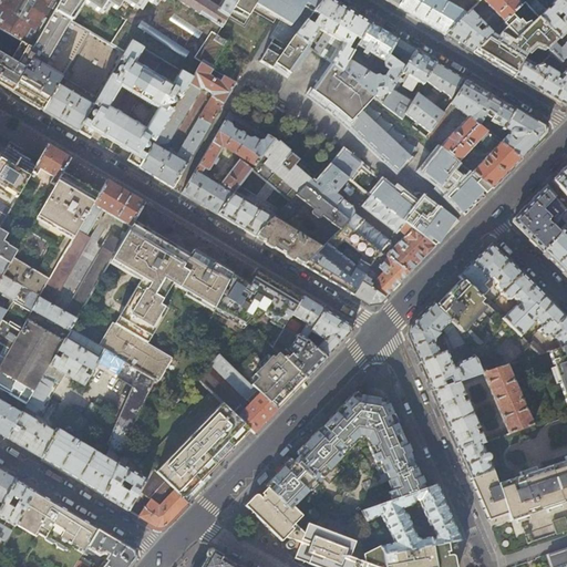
[(0,0),(0,30),(8,35),(32,49),(54,11),(60,0),(0,0)]
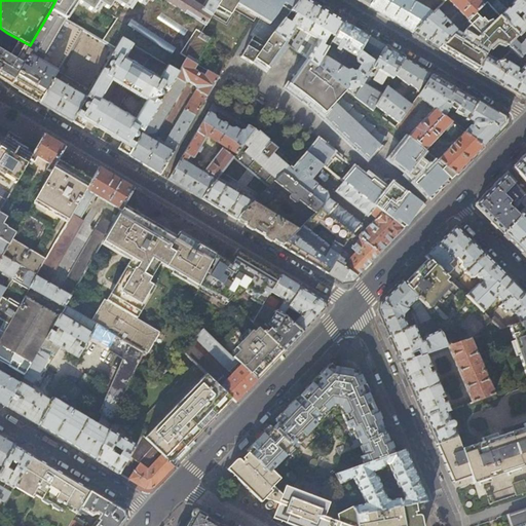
[(201,32),(205,25),(166,0),(55,0),(50,10),(62,17),(71,0),(75,0),(90,8),(94,4),(104,9),(103,13),(113,20),(101,40),(111,45),(115,48),(121,38),(133,45),(147,53),(152,57),(166,66),(178,72),(186,59),(195,64),(211,38),(201,32)]
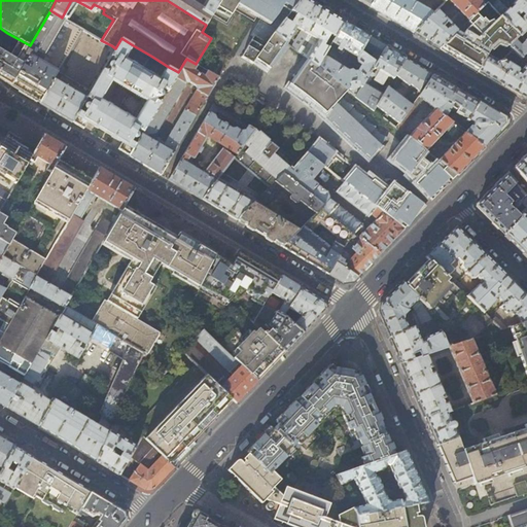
[(167,0),(206,25),(215,9),(220,0),(167,0)]
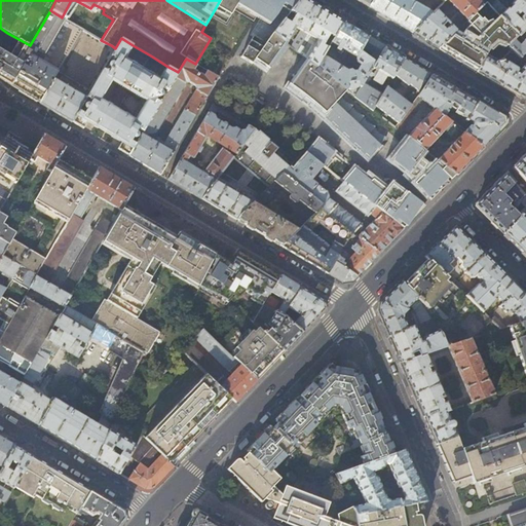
[(291,11),(299,0),(220,0),(215,9),(229,16),(236,4),(259,17),(250,33),(253,36),(240,57),(251,62),(253,62),(267,72),(282,50),(285,52),(289,46),(287,43),(273,33),(285,20),(291,11)]
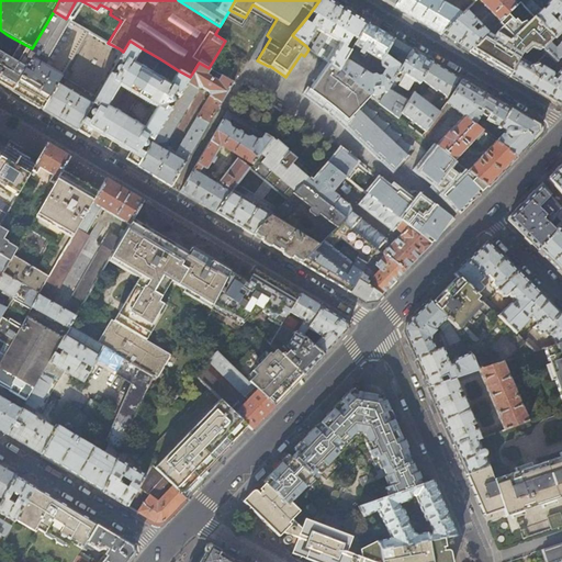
[(329,36),(344,10),(332,2),(326,0),(319,0),(311,12),(316,15),(311,24),(304,21),(292,35),(306,46),(317,29),(329,36)]
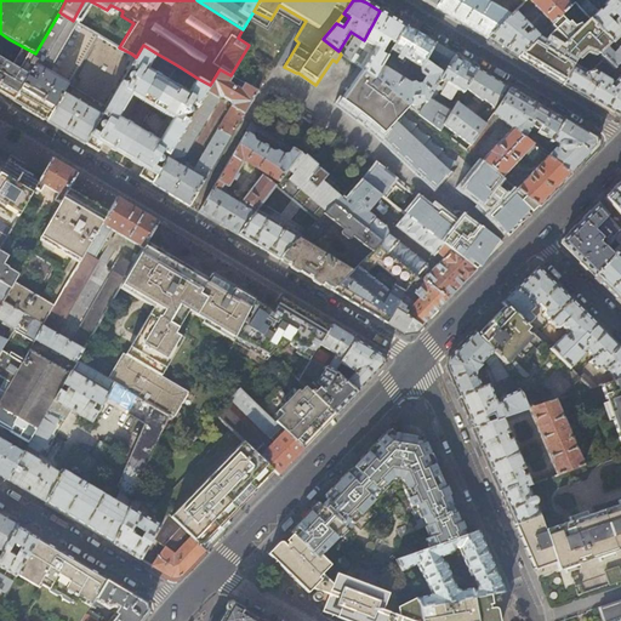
[(485,39),(508,16),(482,0),(439,0),(434,9),(446,16),(468,28),(485,39)]
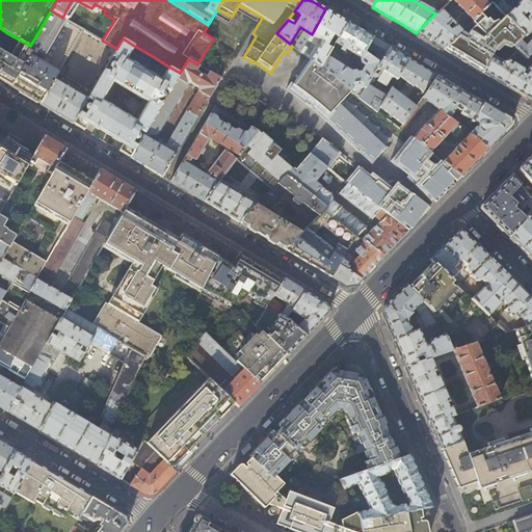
[(481,0),(453,0),(471,20),(467,24),(469,25),(472,21),(476,18),(487,6),(481,0)]
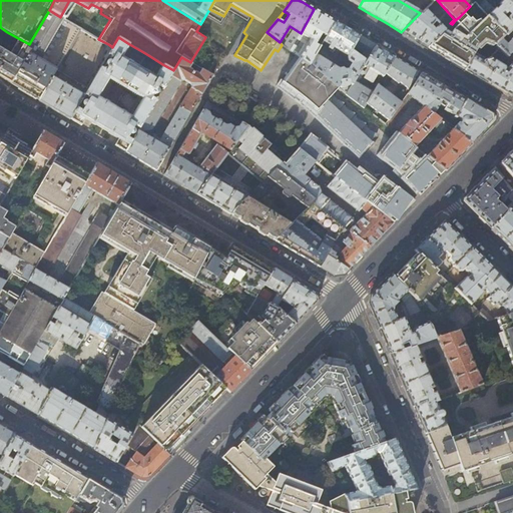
[(507,35),(512,29),(512,4),(509,0),(501,0),(498,4),(500,7),(496,10),(494,8),(492,10),(490,10),(489,4),(485,0),(477,7),(505,35),(507,35)]
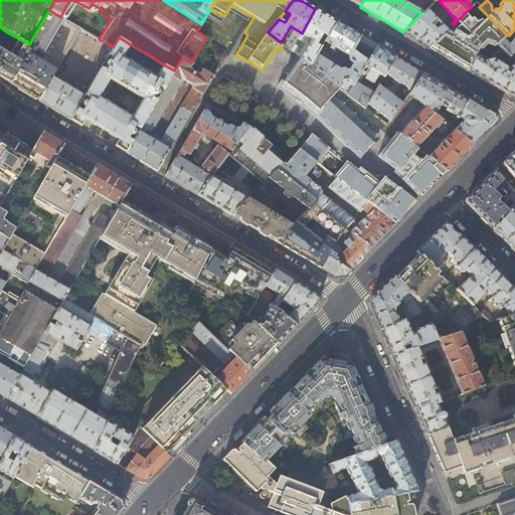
[(498,45),(503,40),(507,35),(479,7),(475,3),(461,17),(465,21),(464,23),(462,24),(457,20),(454,24),(453,25),(457,29),(453,33),(448,29),(446,31),(430,48),(434,50),(451,60),(466,69),(477,53),(488,60),(490,60),(501,49),(498,45)]
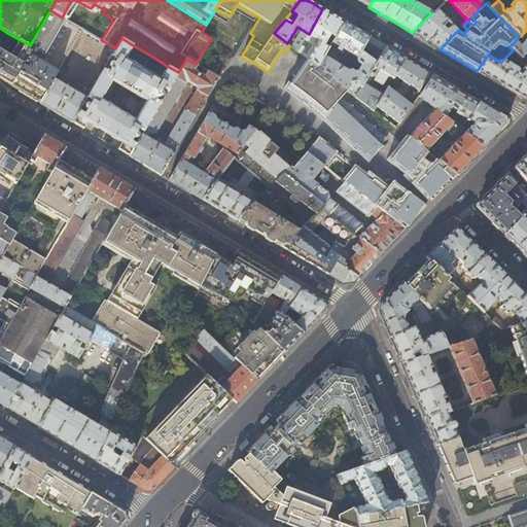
[(336,37),(345,23),(332,15),(322,9),(309,34),(305,41),(299,53),(305,57),(318,67),(324,57),(328,48),(324,45),(330,36),(331,35),(336,37)]
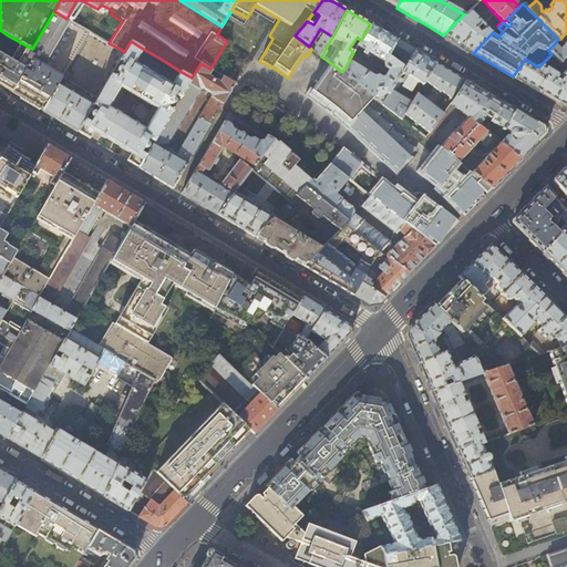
[(66,19),(54,11),(32,49),(28,57),(31,60),(18,81),(12,92),(19,96),(32,104),(42,110),(58,84),(88,32),(66,19)]
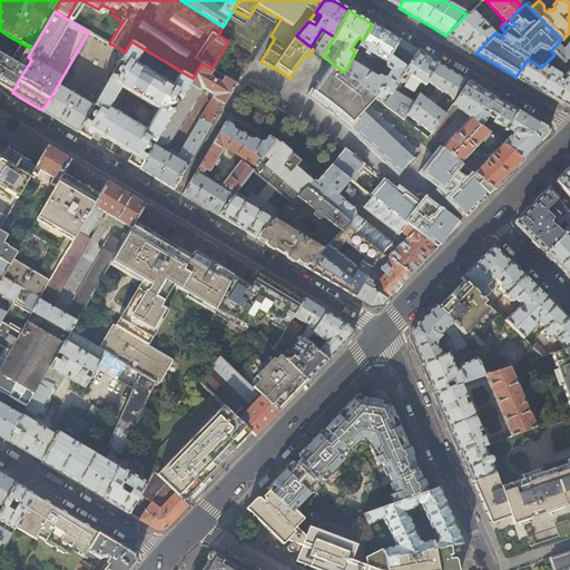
[(482,18),(480,20),(471,11),(467,15),(445,36),(465,48),(475,53),(493,35),(484,25),(487,22),(482,18)]
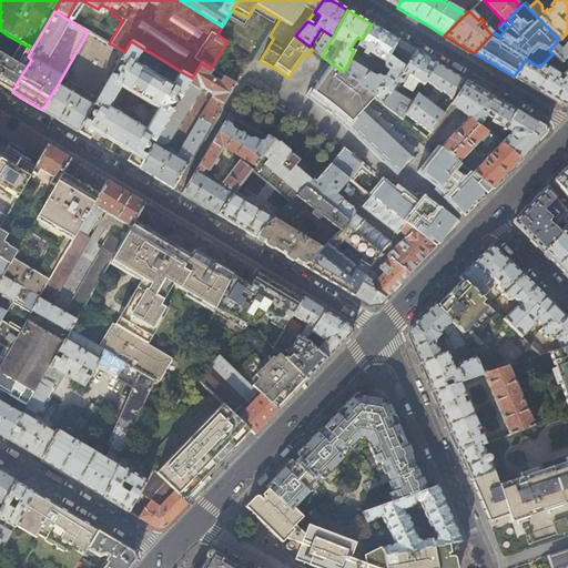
[(384,104),(405,68),(389,54),(397,40),(388,34),(372,24),(362,40),(359,46),(384,60),(379,68),(388,73),(386,78),(383,78),(379,75),(375,77),(350,61),(343,72),(375,98),(384,104)]
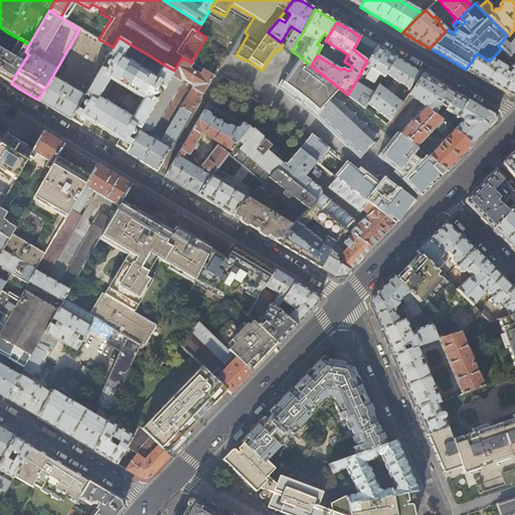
[(3,39),(7,32),(0,27),(0,76),(11,83),(16,73),(4,65),(8,57),(11,57),(13,55),(15,51),(14,48),(12,44),(3,39)]
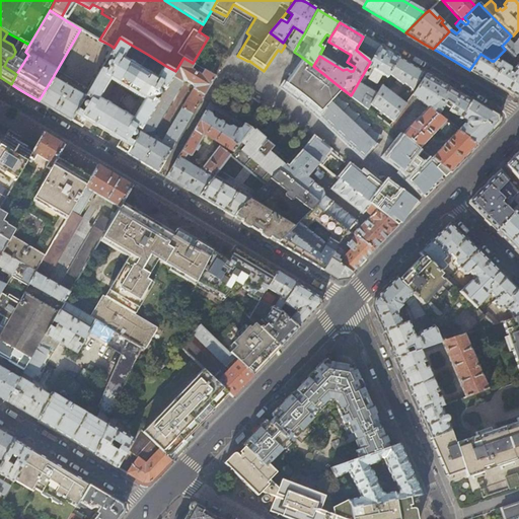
[(370,62),(379,46),(370,41),(363,36),(356,50),(370,62)]
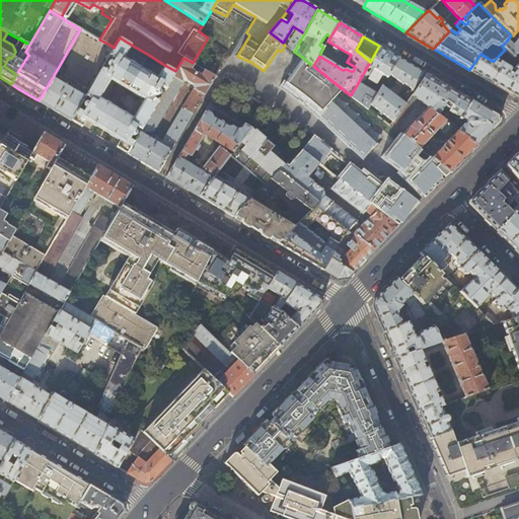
[(120,139),(117,147),(127,153),(175,71),(164,65),(157,77),(123,57),(131,45),(120,38),(114,48),(112,52),(85,96),(72,121),(82,127),(86,120),(95,125),(115,136),(120,139)]
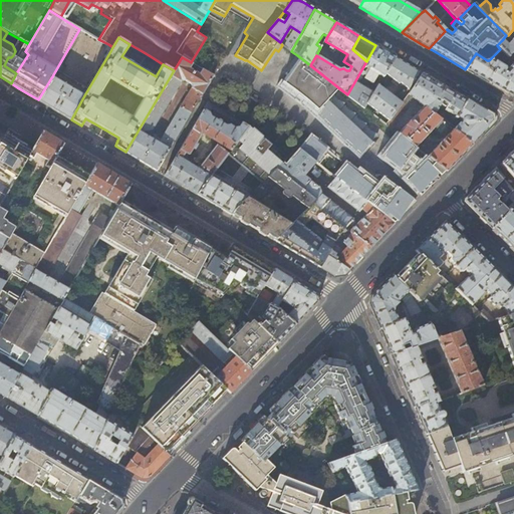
[(297,40),(294,38),(285,46),(291,51),(297,40)]
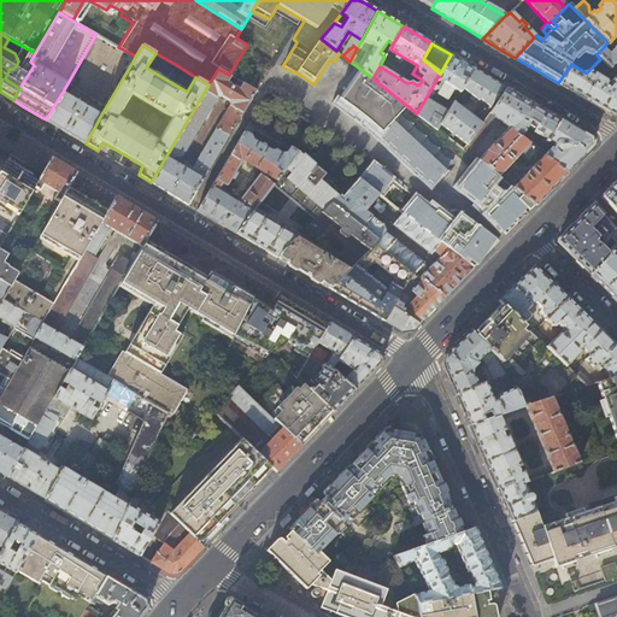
[(616,51),(615,48),(609,54),(603,48),(597,54),(600,59),(603,63),(610,69),(615,64),(616,66),(616,70),(616,71),(616,72),(616,75),(616,76),(616,51)]
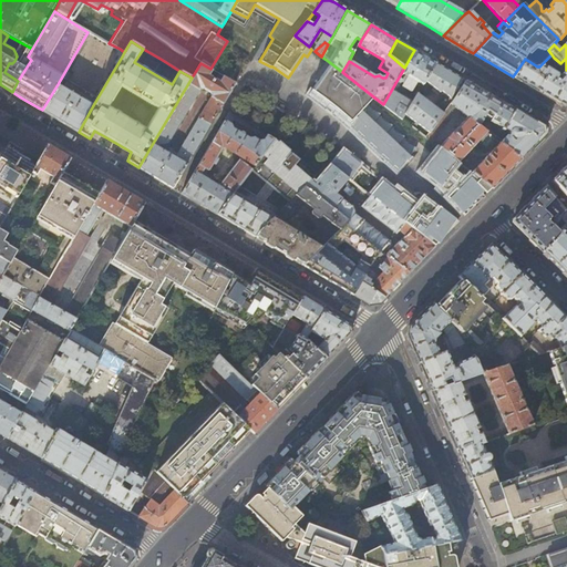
[(405,114),(412,104),(394,94),(402,81),(404,83),(402,86),(410,91),(412,91),(418,81),(423,84),(435,63),(423,55),(414,50),(404,68),(383,104),(402,120),(405,114)]
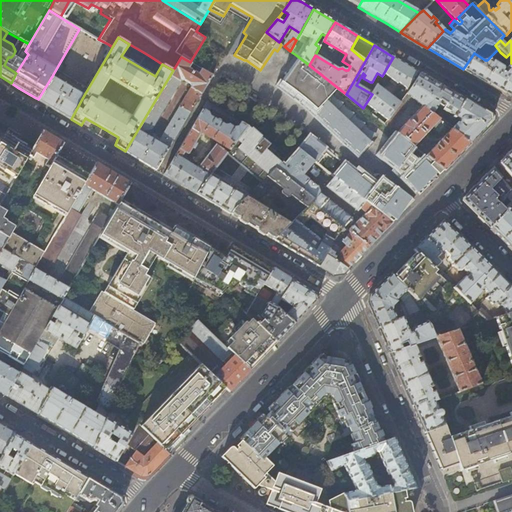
[(498,49),(487,60),(485,60),(474,53),(463,69),(509,97),(511,96),(511,63),(511,62),(507,59),(505,62),(509,65),(505,70),(503,69),(502,67),(490,60),(491,58),(494,58),(500,52),(498,49)]
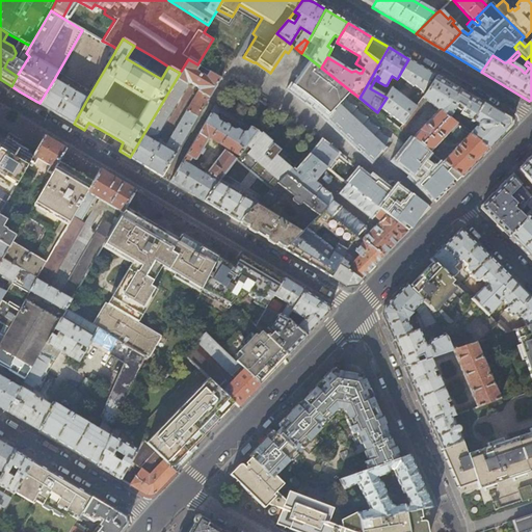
[(345,99),(351,91),(321,68),(308,57),(302,64),(304,67),(304,68),(301,72),(295,76),(297,78),(290,89),(302,98),(371,161),(388,143),(390,139),(383,135),(378,131),(379,128),(372,125),(368,120),(369,117),(362,114),(356,109),(357,107),(351,104),(346,100),(345,99)]
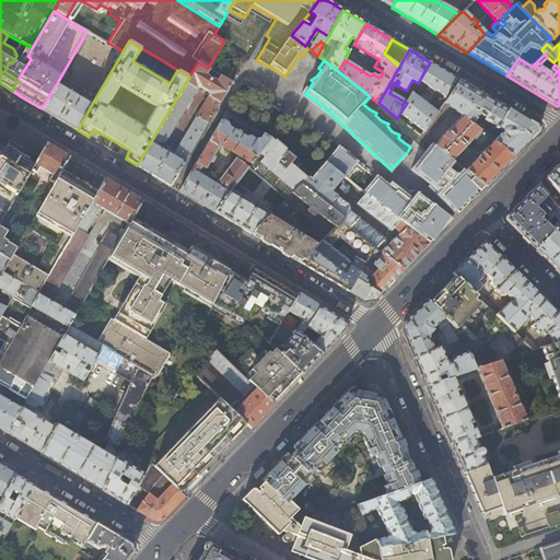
[(220,76),(217,81),(206,73),(208,68),(198,62),(189,77),(137,165),(154,175),(171,185),(231,82),(220,76)]
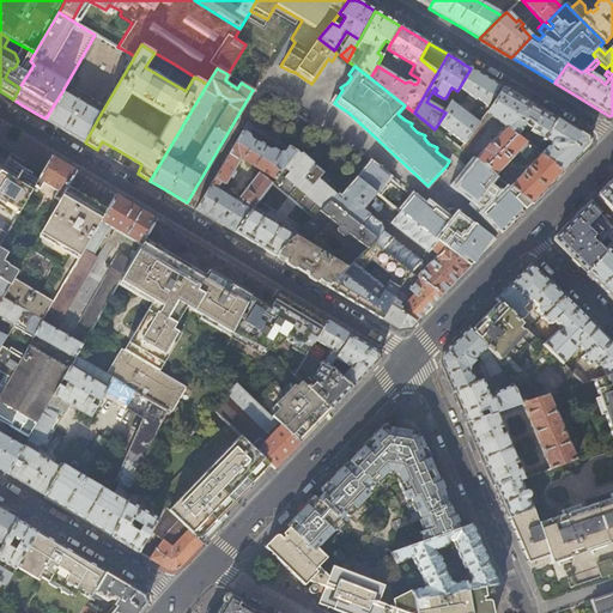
[(502,89),(503,87),(489,79),(471,68),(457,91),(457,92),(460,95),(465,89),(469,93),(467,96),(473,101),(477,97),(480,99),(478,104),(485,109),(498,86),(502,89)]
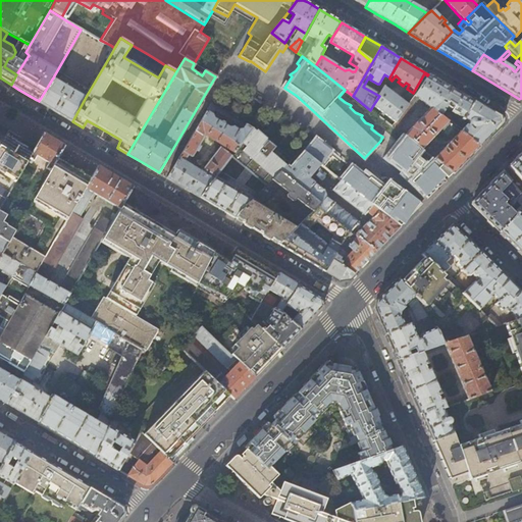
[(449,87),(428,74),(427,75),(427,76),(416,96),(415,96),(430,109),(440,116),(449,102),(455,106),(452,111),(460,116),(459,118),(462,120),(463,118),(466,119),(467,122),(468,124),(461,133),(478,146),(492,132),(500,123),(499,116),(449,87)]
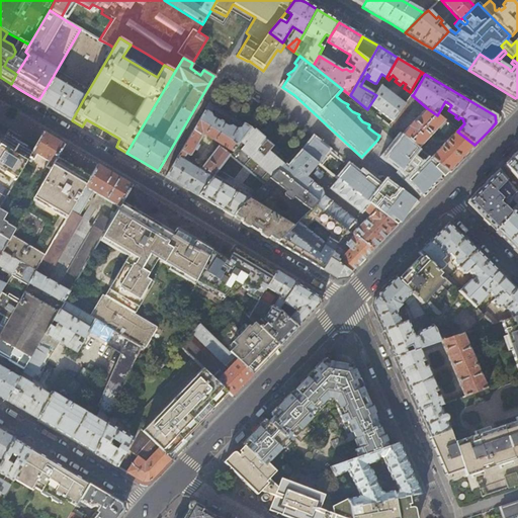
[(72,120),(85,96),(53,77),(38,100),(55,110),(72,120)]
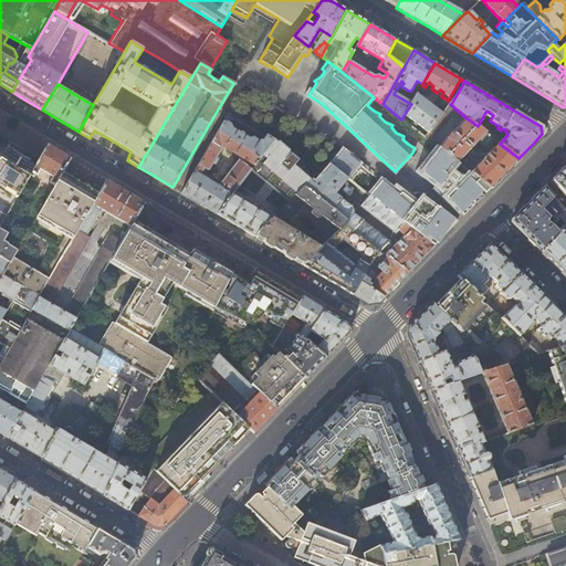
[(439,119),(442,114),(417,94),(411,104),(405,114),(429,133),(439,119)]
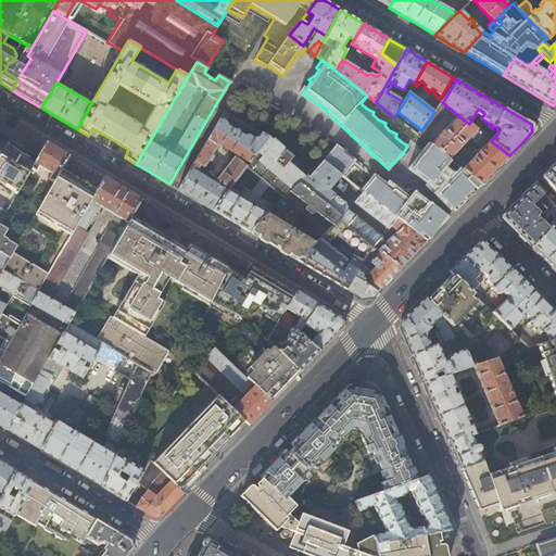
[(178,189),(194,199),(213,210),(229,188),(247,166),(268,137),(269,137),(226,111),(178,189)]
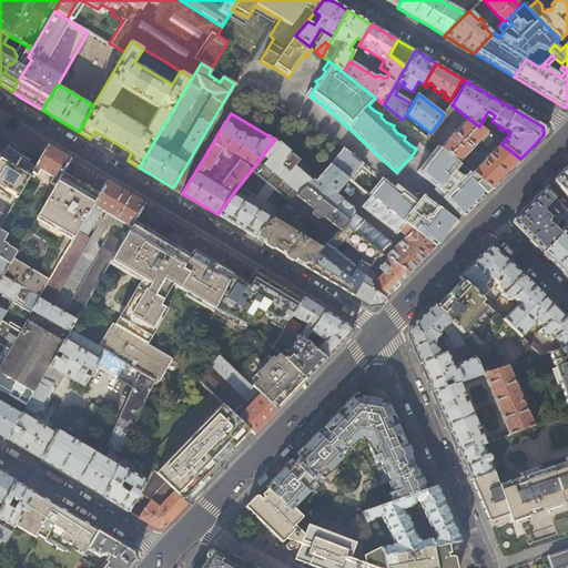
[(446,124),(450,119),(444,114),(440,120),(446,124)]
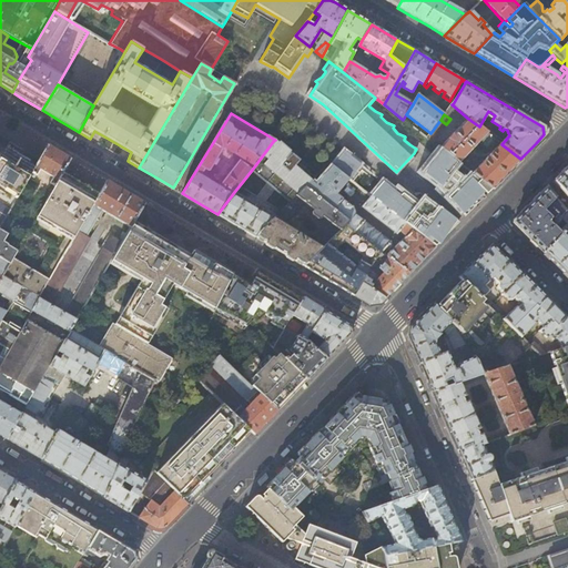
[(455,162),(457,161),(492,189),(506,173),(520,159),(501,144),(493,137),(484,130),(479,127),(468,119),(439,149),(455,162)]
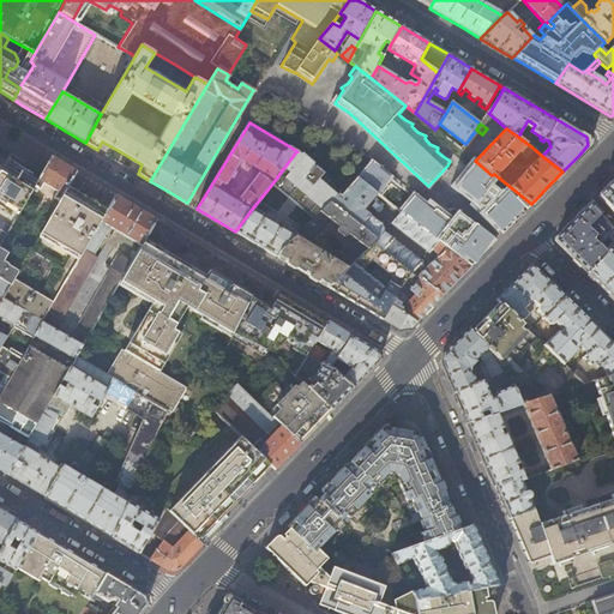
[(482,134),(476,130),(465,144),(462,149),(468,154),(482,134)]
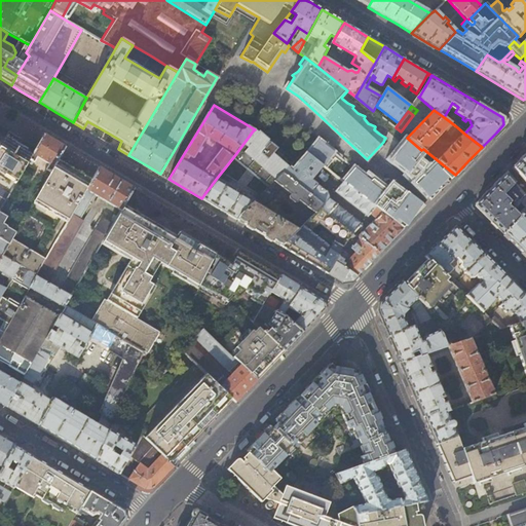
[(456,126),(459,122),(451,116),(448,120),(456,126)]
